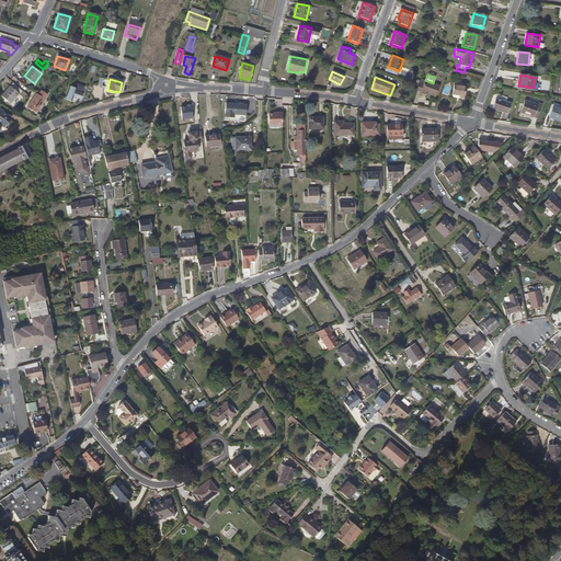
[(420,82),(416,91),(422,92),(422,91),(437,98),(441,86),(433,83),(425,80),(424,84),(420,82)]
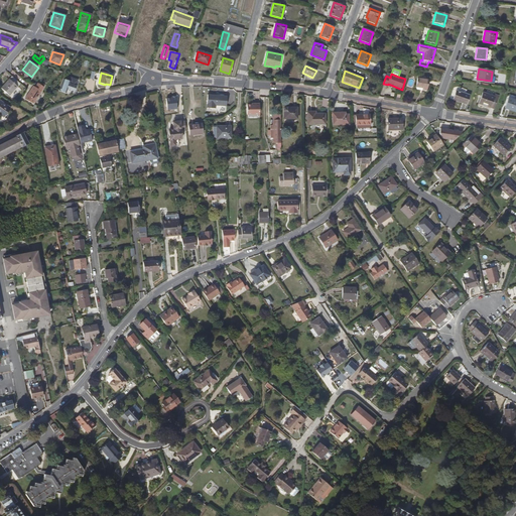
[(9,95),(20,83),(11,76),(0,88),(9,95)]
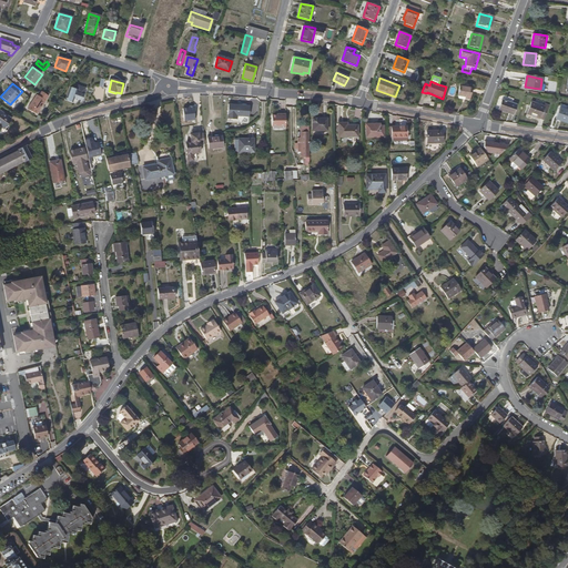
[(81,101),(85,88),(78,85),(77,90),(69,88),(66,100),(72,102),(73,99),(81,101)]
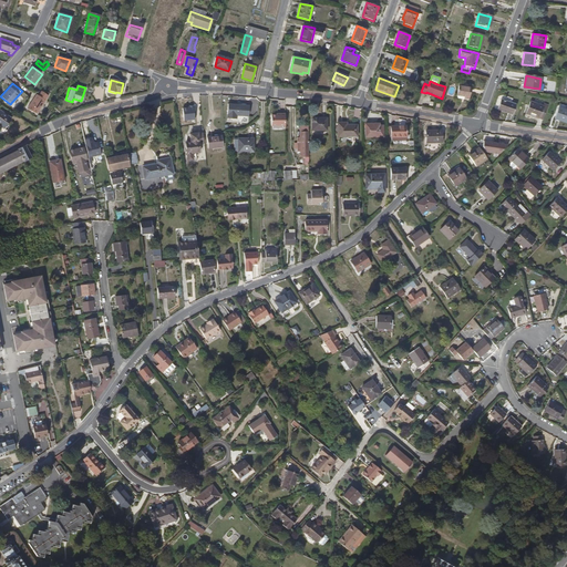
[(470,99),(471,88),(459,86),(457,95),(464,96),(464,98),(470,99)]
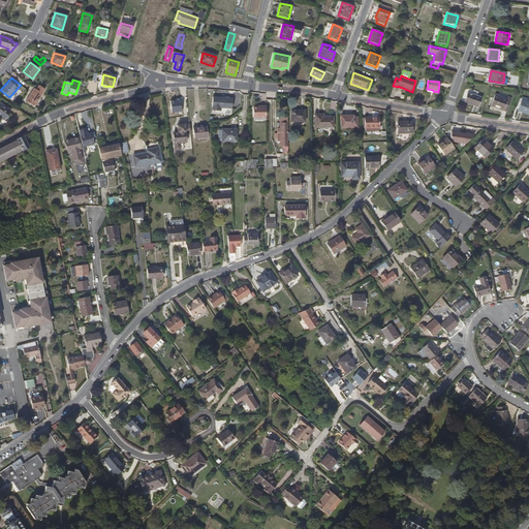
[(32,94),(31,93),(28,98),(35,103),(44,90),(40,87),(37,91),(35,90),(32,94)]
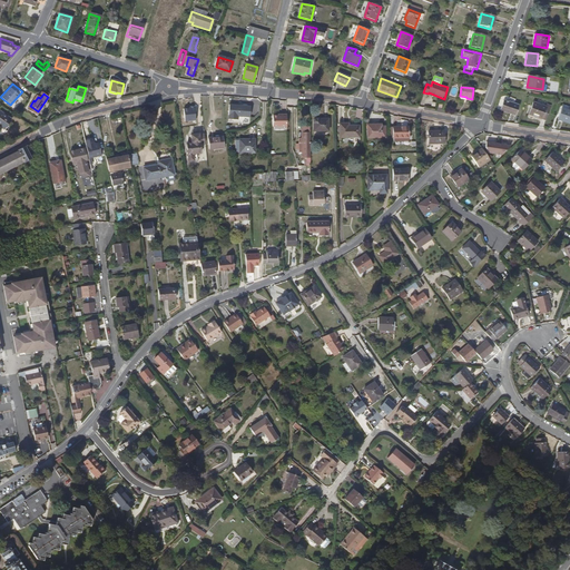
[(519,106),(504,100),(500,110),(516,115),(519,106)]
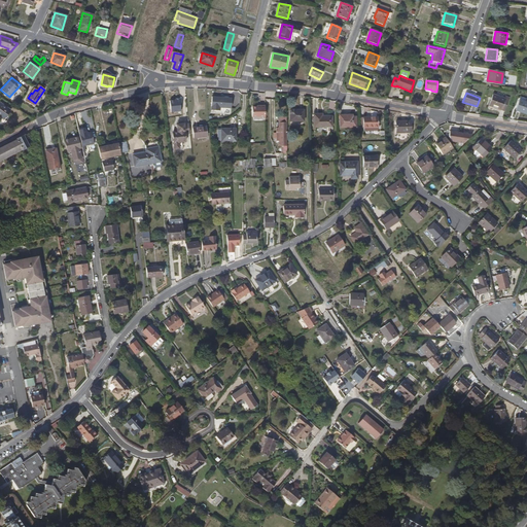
[(504,111),(510,98),(506,97),(505,99),(493,95),(489,106),(504,111)]
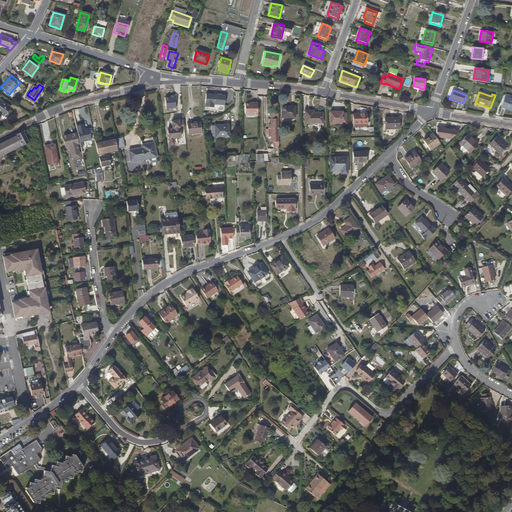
[(223,94),(206,93),(204,106),(222,107),(223,94)]
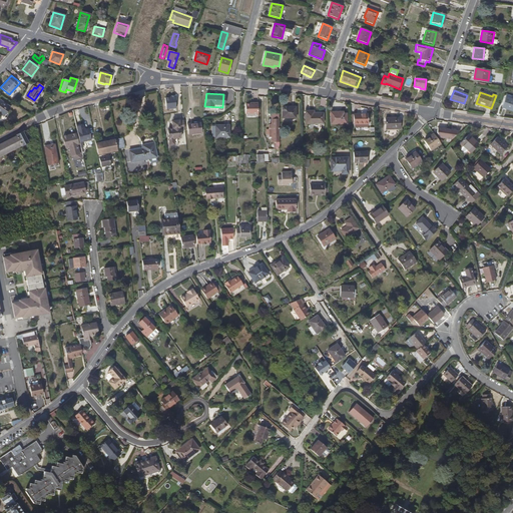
[(512,99),(511,99),(506,97),(502,107),(512,110),(512,99)]
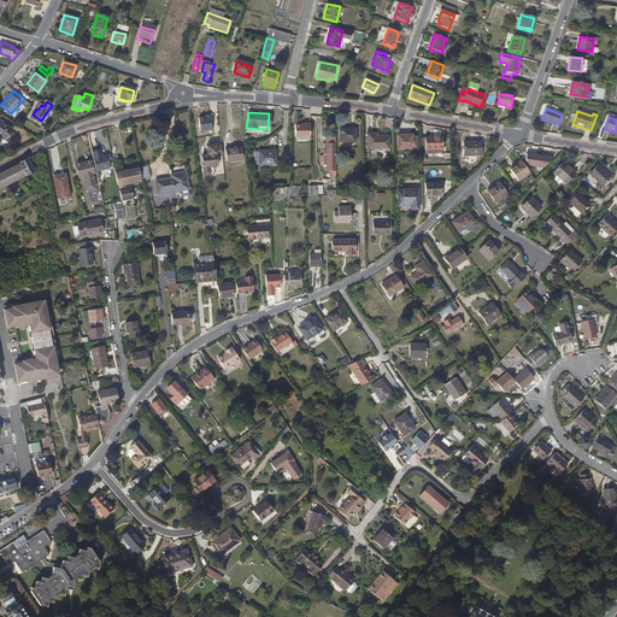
[(0,136),(3,139),(10,128),(0,119),(0,136)]
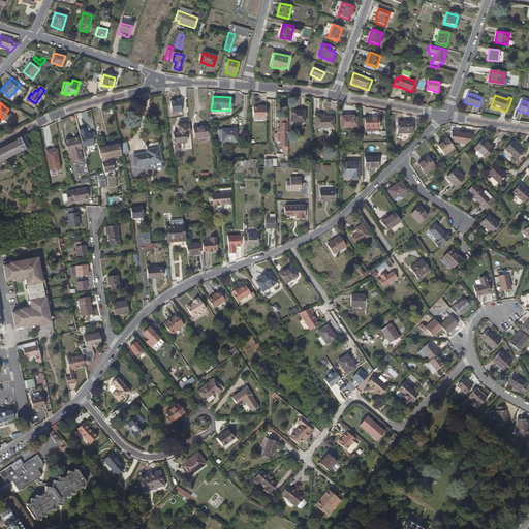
[(266,117),(266,104),(260,104),(260,106),(257,106),(252,106),(252,117),(266,117)]
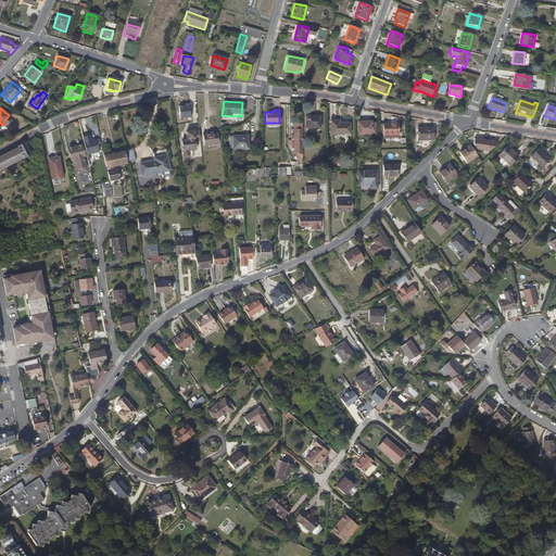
[(321,115),(305,114),(305,130),(321,131),(321,115)]
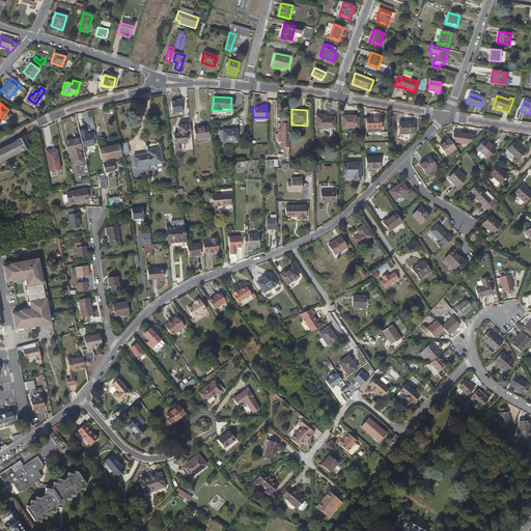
[(334,127),(333,115),(324,115),(324,113),(314,113),(315,127),(334,127)]
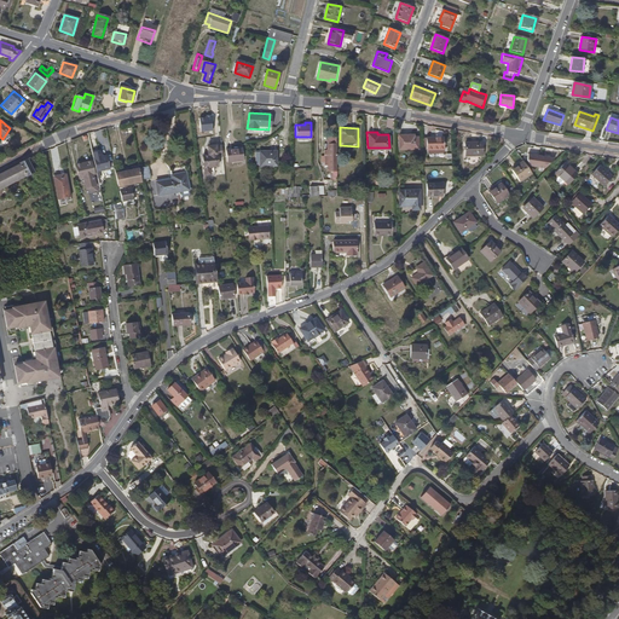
[(404,137),(404,134),(398,134),(399,149),(417,149),(417,137),(412,137),(404,137)]
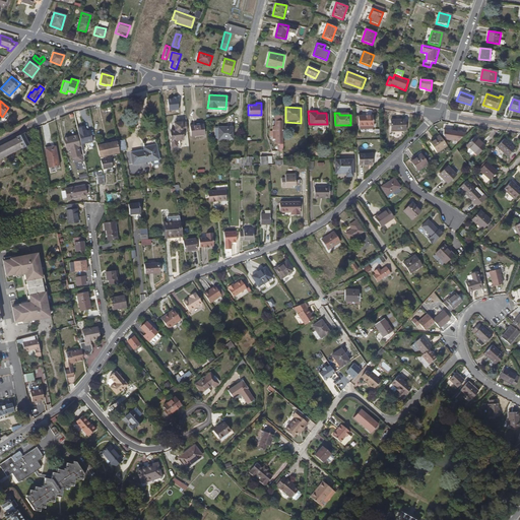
[(373,125),(372,116),(358,116),(358,126),(373,125)]
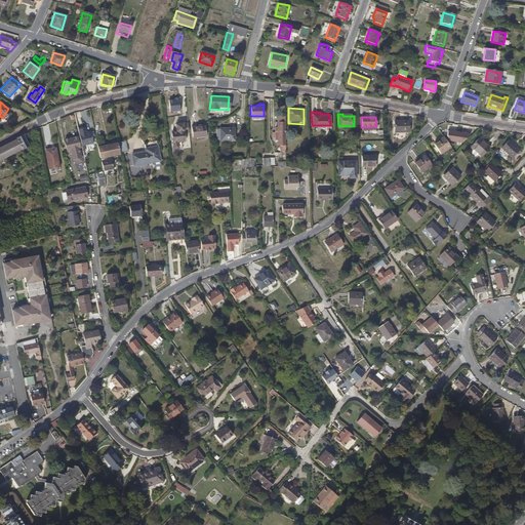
[(409,133),(409,122),(395,122),(395,133),(409,133)]
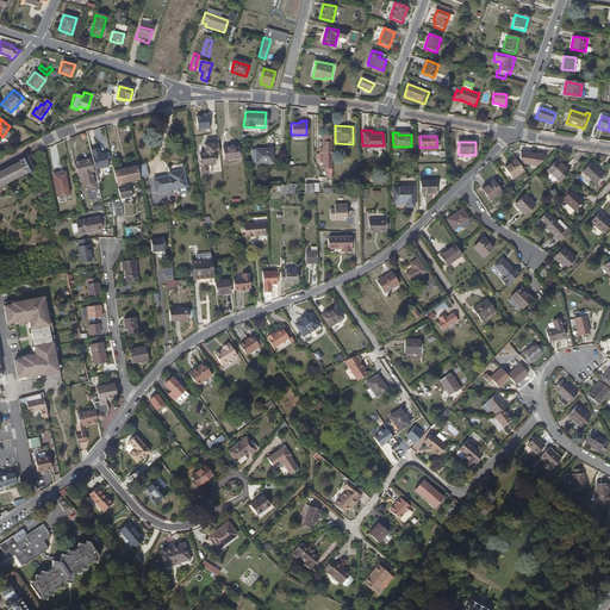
[(240,157),(237,145),(222,148),(224,160),(240,157)]
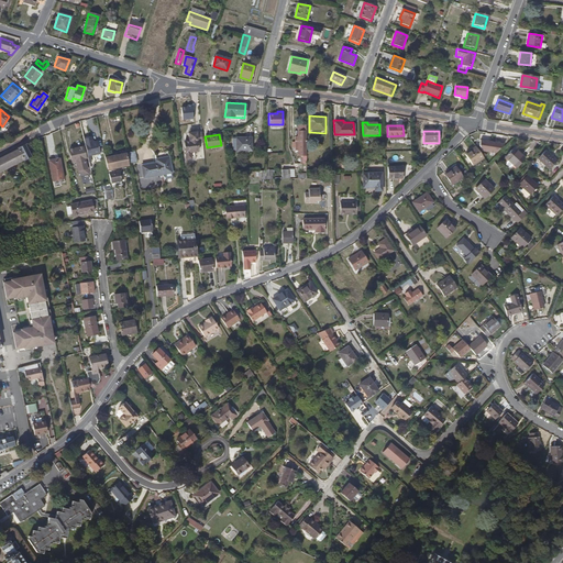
[(91,136),(83,138),(87,154),(99,151),(97,139),(92,140),(91,136)]
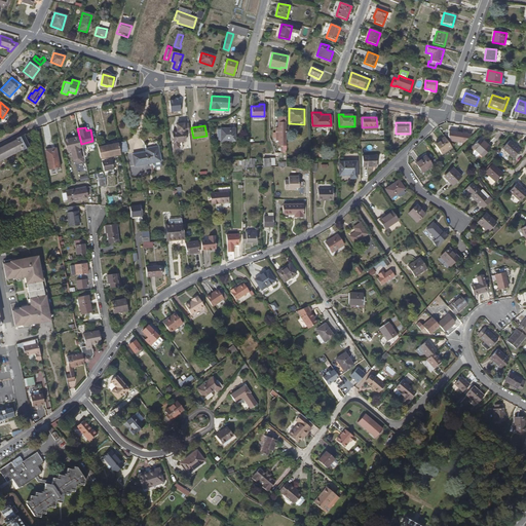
[(221,141),(231,141),(231,128),(220,128),(221,141)]
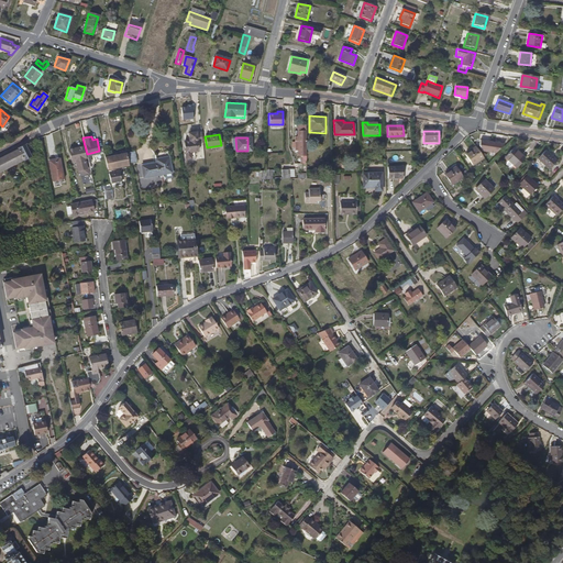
[(25,147),(39,141),(39,139),(0,157),(0,172),(19,162),(30,156),(25,147)]
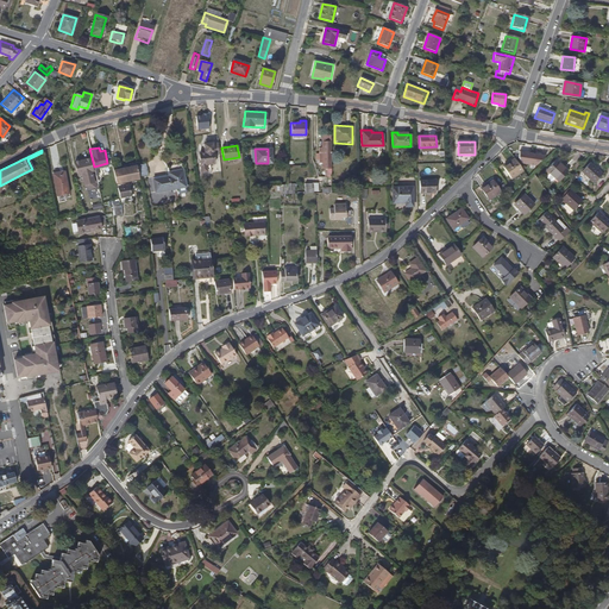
[(214,164),(212,152),(198,155),(200,165),(214,164)]
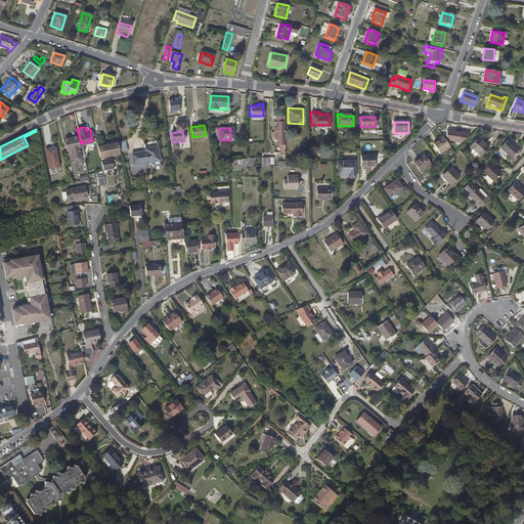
[(63,136),(64,142),(67,148),(68,147),(70,157),(74,161),(80,160),(77,148),(75,149),(74,146),(77,145),(80,145),(77,133),(72,135),(63,136)]
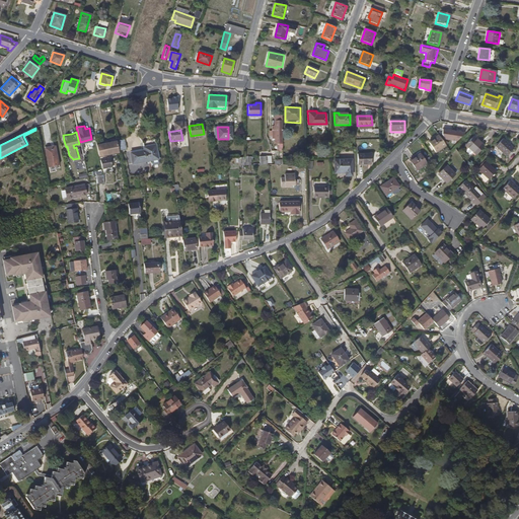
[(475,155),(487,144),(475,134),(465,146),(475,155)]
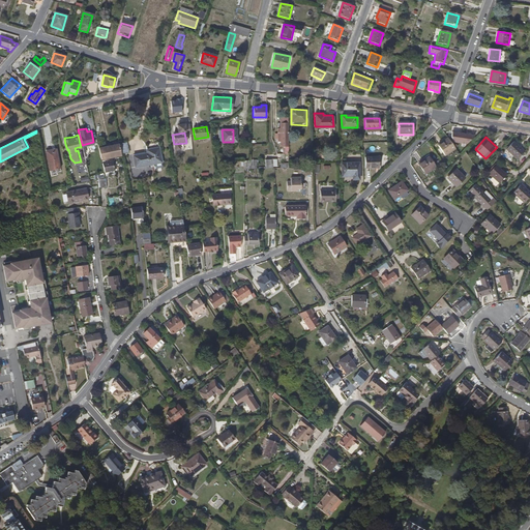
[(455,147),(449,139),(444,142),(443,141),(438,144),(445,154),(455,147)]
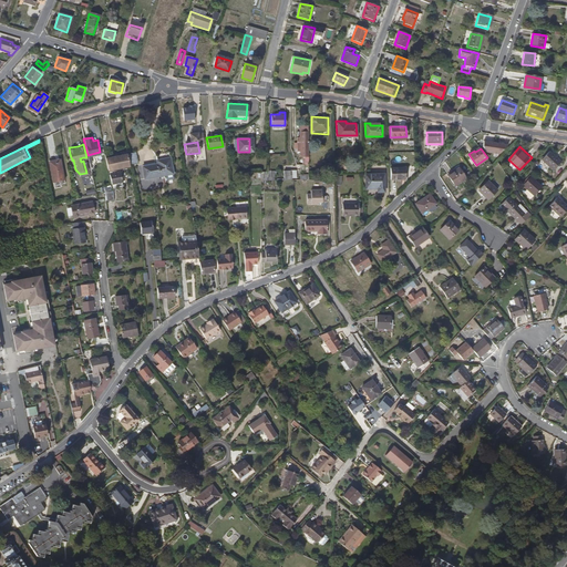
[(554,171),(562,162),(550,151),(542,160),(554,171)]
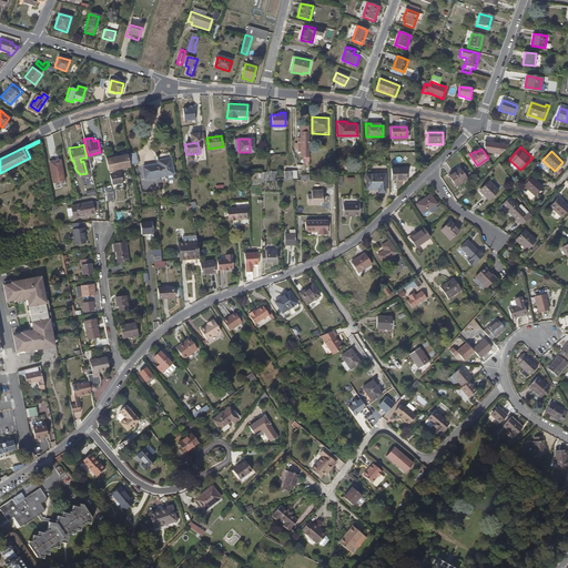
[(130,165),(128,155),(105,160),(108,171),(130,168),(130,165)]
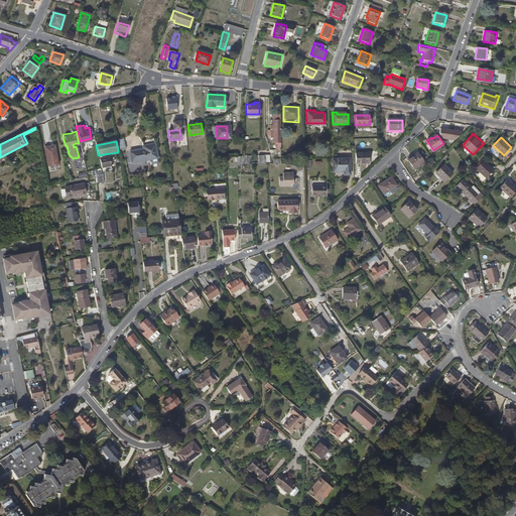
[(57,162),(53,143),(43,146),(46,164),(57,162)]
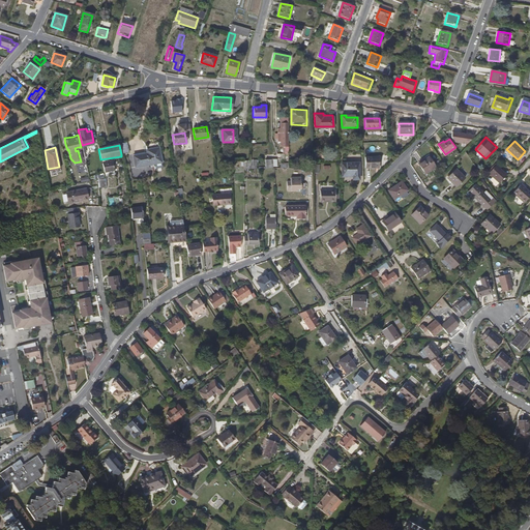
[(162,163),(158,148),(146,150),(147,153),(133,156),(136,168),(162,163)]
